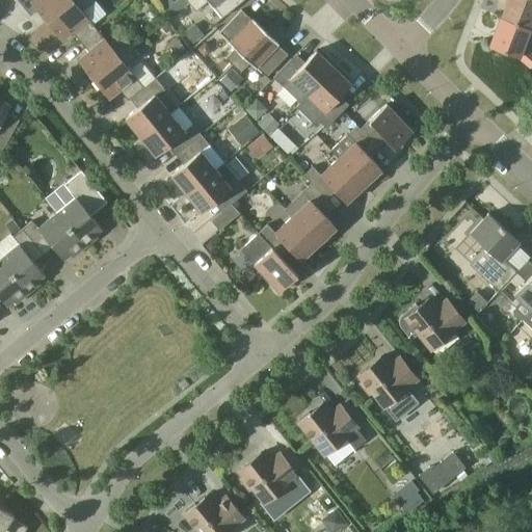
[(34,0),(31,3),(47,22),(74,0),(34,0)]
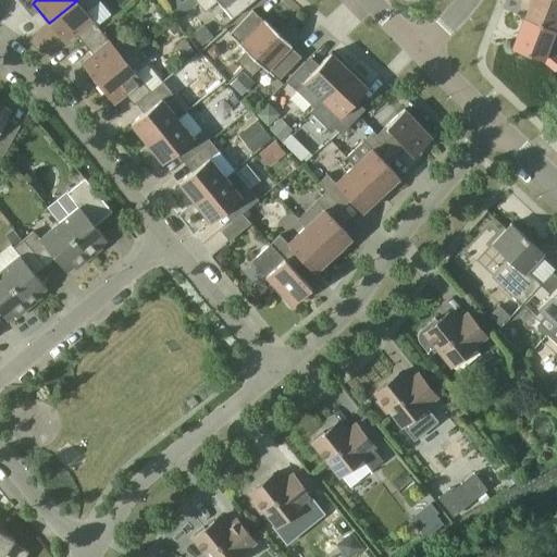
[(99,0),(77,0),(49,23),(65,44),(76,35),(85,45),(101,32),(94,21),(87,13),(100,2),(99,0)]
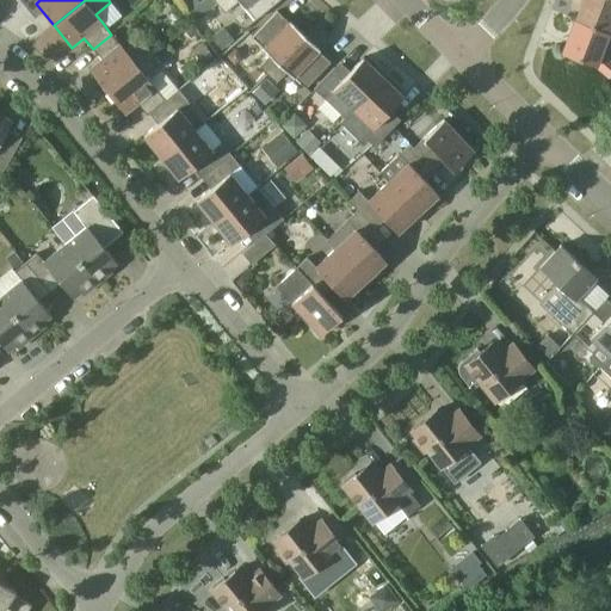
[(223,0),(218,5),(226,13),(240,1),(246,10),(247,8),(257,20),(281,0),(223,0)]
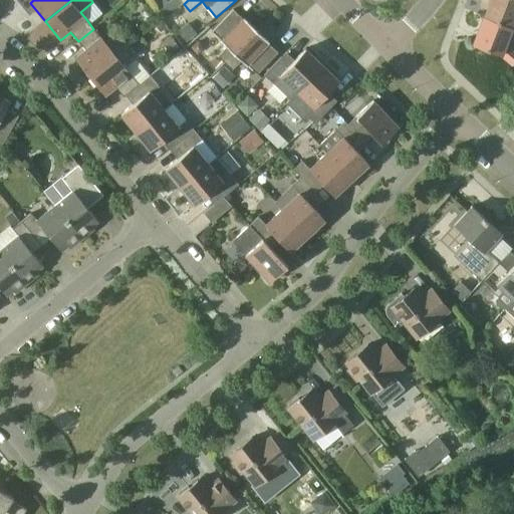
[(513,0),(491,0),(485,17),(513,27),(513,0)]
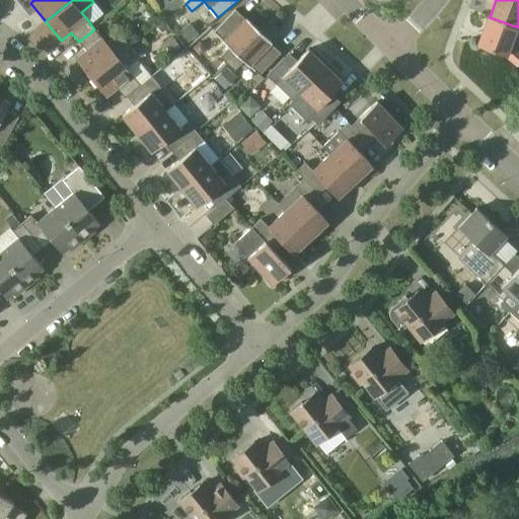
[(164,1),(156,7),(164,17),(172,10),(164,1)]
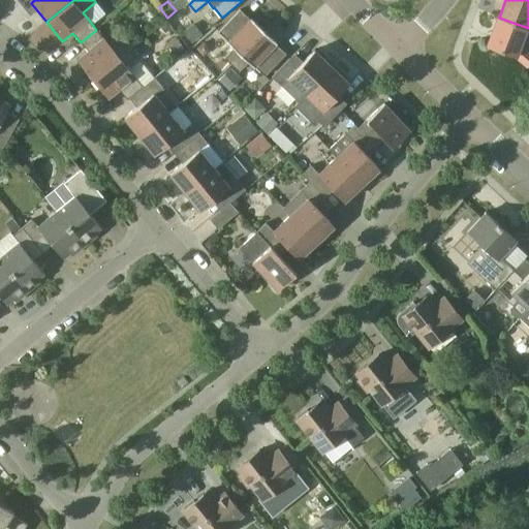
[(232,65),(265,31),(251,19),(250,20),(241,10),(219,33),(228,41),(228,42),(235,49),(225,58),(232,65)]
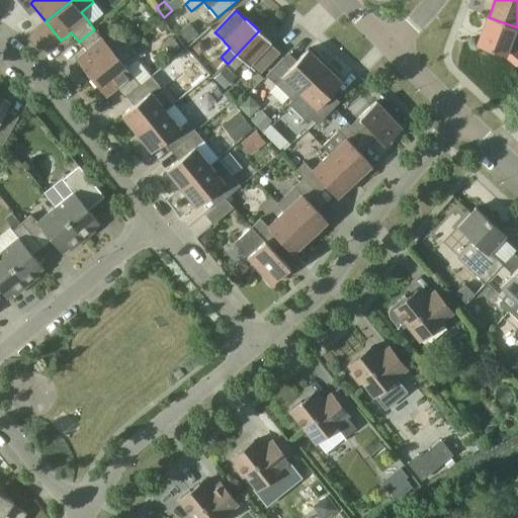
[(517,27),(489,17),(479,46),(506,56),(517,66),(517,27)]
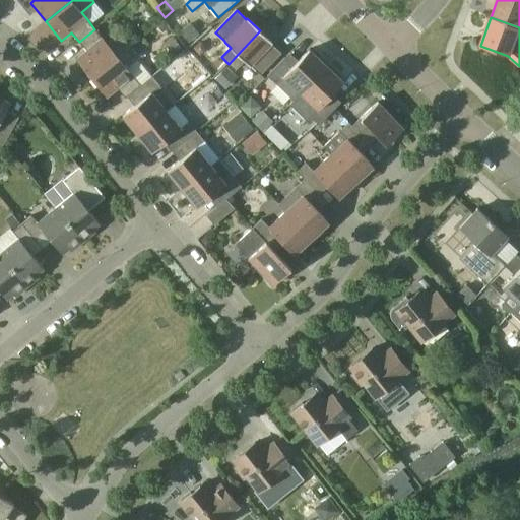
[(163,33),(169,27),(164,20),(156,26),(163,33)]
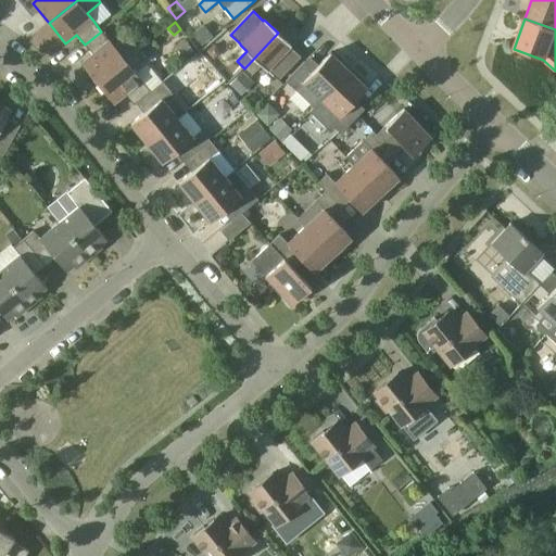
[(212,36),(203,25),(191,34),(201,45),(212,36)]
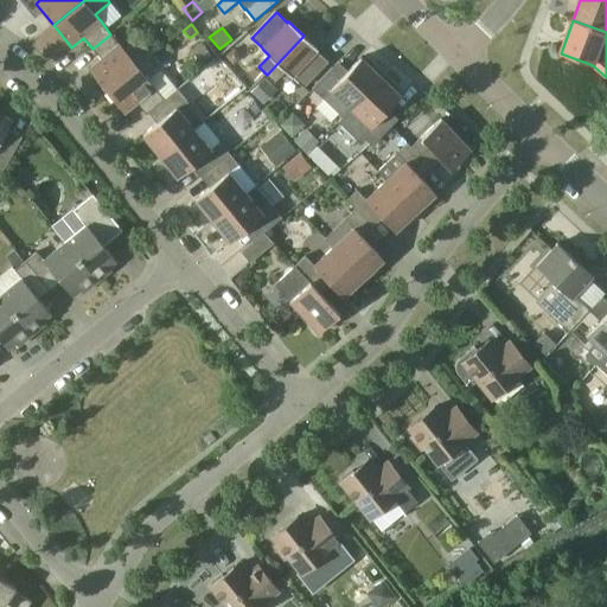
[(110,34),(93,49),(102,59),(89,70),(107,91),(153,55),(142,42),(127,53),(120,45),(110,34)]
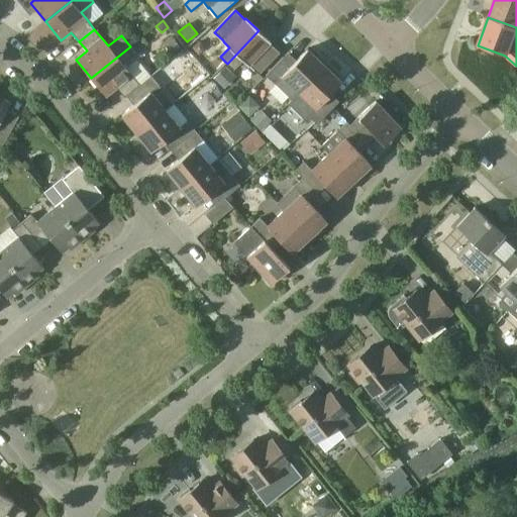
[(259,30),(227,64),(234,70),(243,62),(249,67),(250,66),(260,75),(281,53),(272,44),(272,43),(259,30)]
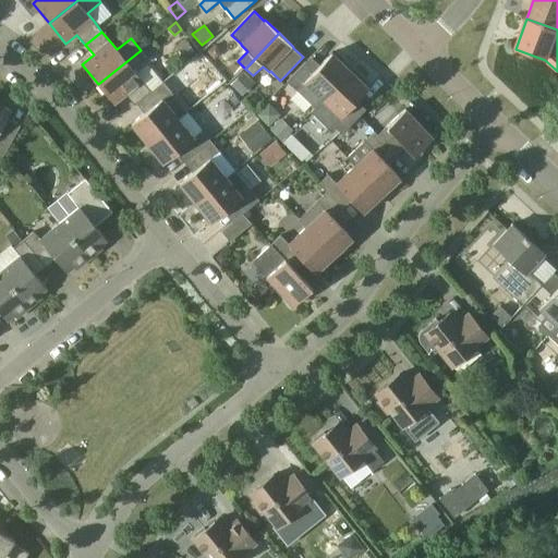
[(196,51),(185,38),(176,46),(187,59),(196,51)]
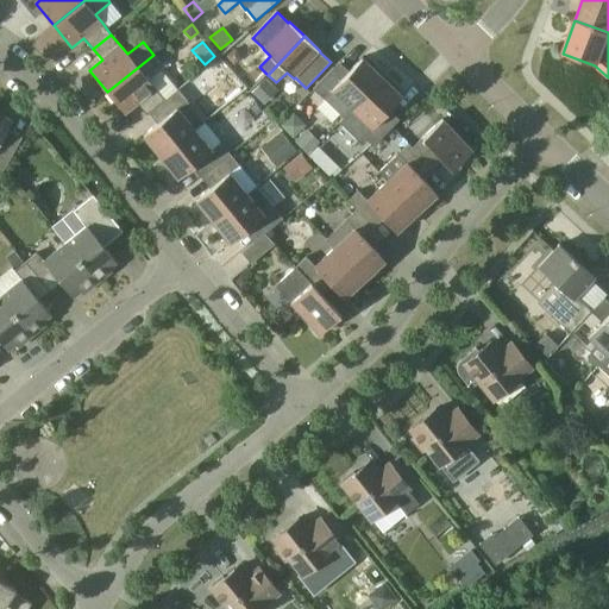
[(240,52),(236,46),(226,54),(234,64),(240,60),(240,52)]
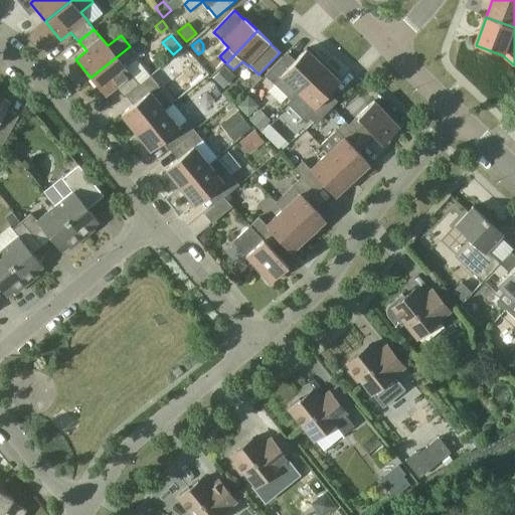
[(130,46),(91,77),(107,97),(117,88),(125,98),(132,92),(140,84),(148,77),(135,61),(139,57),(130,46)]
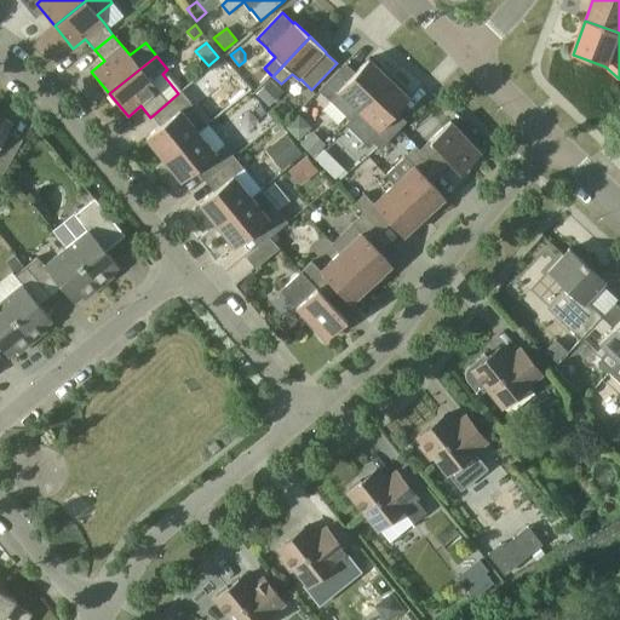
[(350,120),(359,110),(390,79),(369,59),(350,79),(340,69),(320,91),(350,120)]
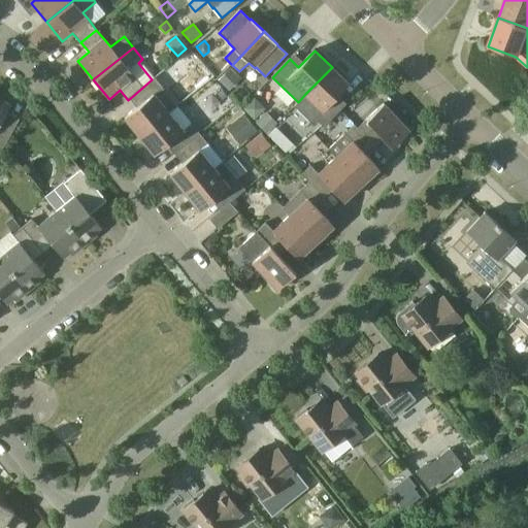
[(230,67),(218,79),(229,90),(241,77),(230,67)]
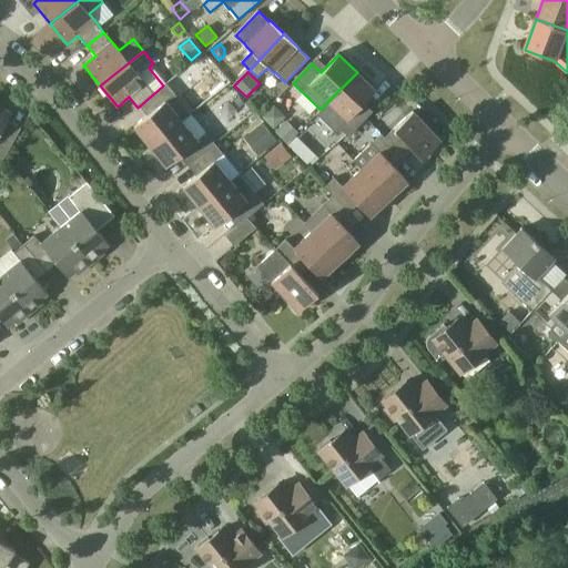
[(357,72),(328,101),(321,110),(316,114),(337,134),(342,130),(350,137),(368,118),(358,108),(375,90),(357,72)]
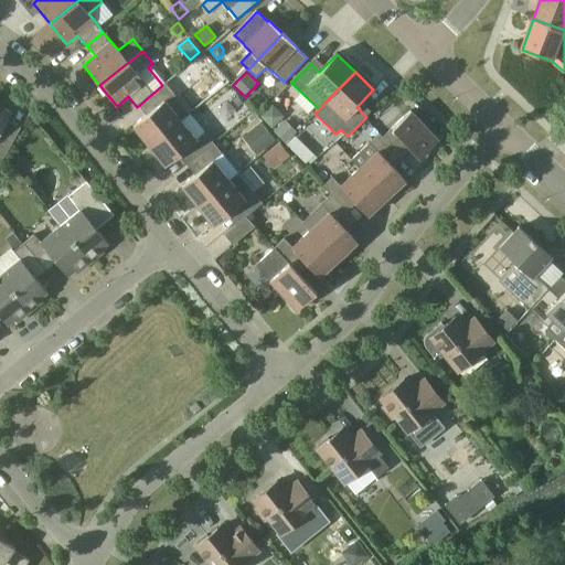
[(166,83),(162,85),(153,93),(145,100),(152,110),(134,126),(150,146),(190,113),(166,83)]
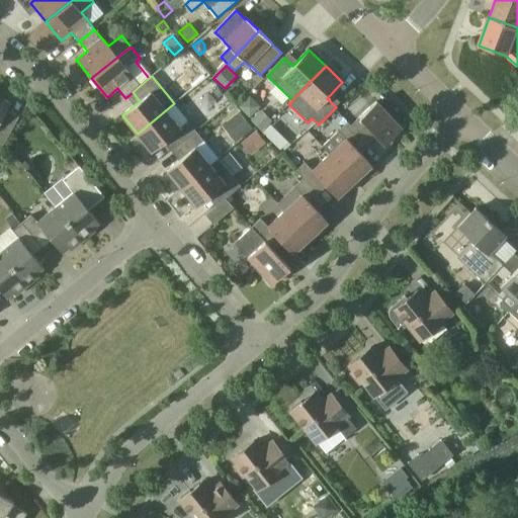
[(249,95),(238,106),(249,117),(260,106),(249,95)]
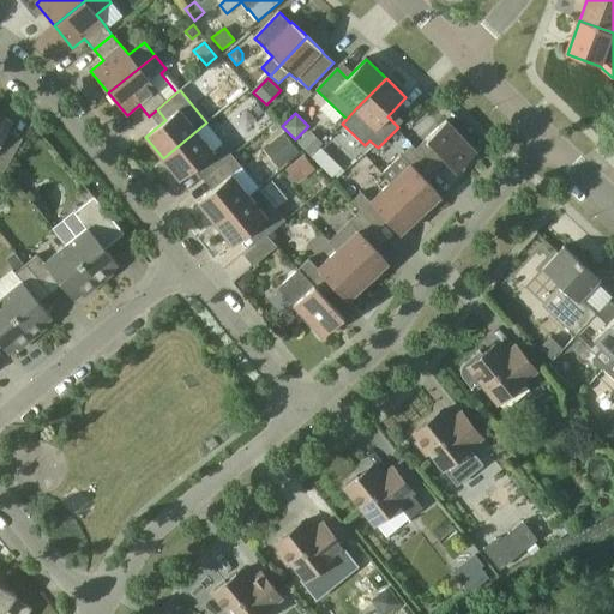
[(0,115),(0,170),(4,173),(23,139),(8,131),(13,122),(0,115)]
